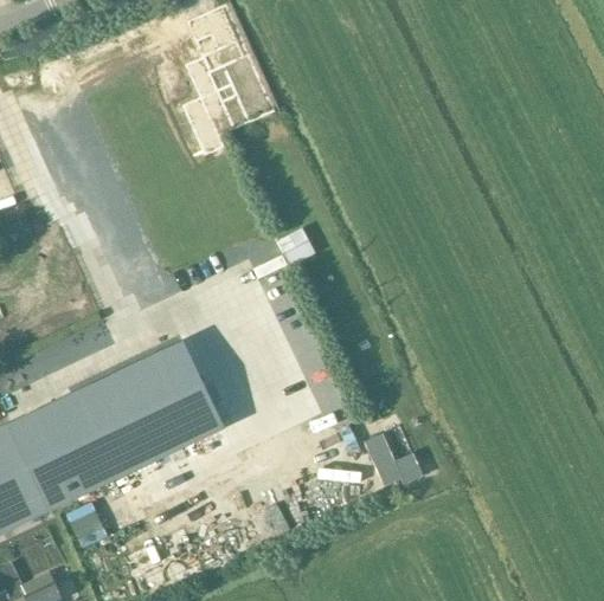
[(180,0),(199,26),(182,31),(199,64),(210,57),(216,66),(227,60),(224,55),(241,47),(217,0),(180,0)]
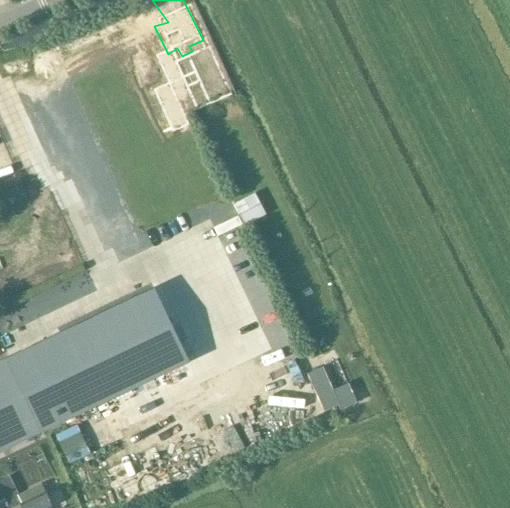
[(155,287),(0,359),(0,447),(188,359),(155,287)]
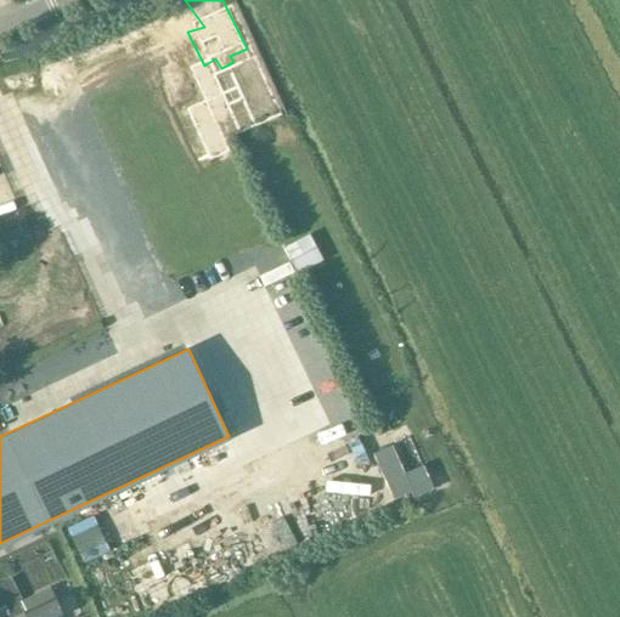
[(390,442),(373,449),(393,496),(410,488),(412,493),(430,486),(421,463),(403,470),(390,442)]
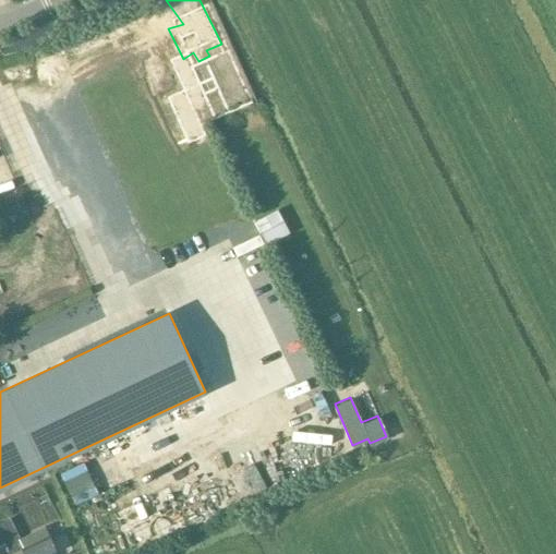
[(0,553),(8,551),(20,546),(21,545),(17,538),(8,516),(0,519),(0,553)]
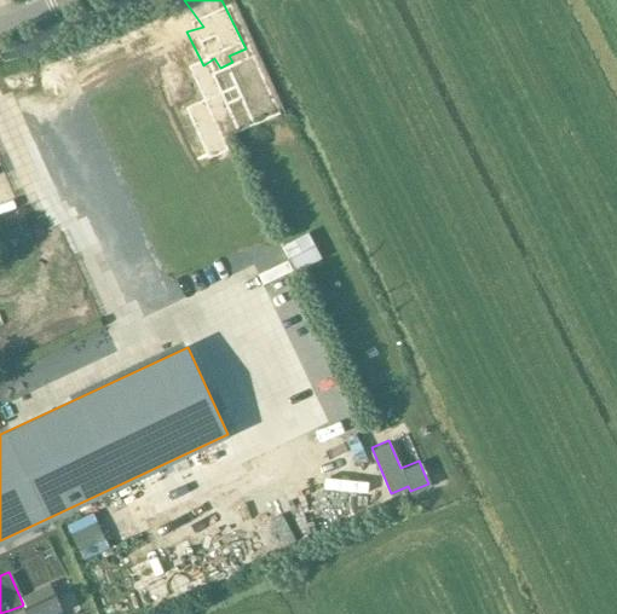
[(50,581),(19,596),(23,604),(22,606),(26,613),(51,613),(62,609),(53,590),(50,581)]
